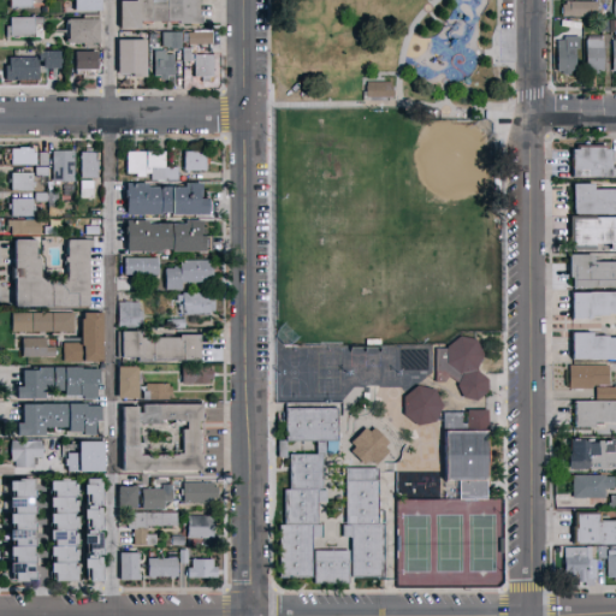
[(76,0),(104,0),(104,11),(76,11),(76,0)]
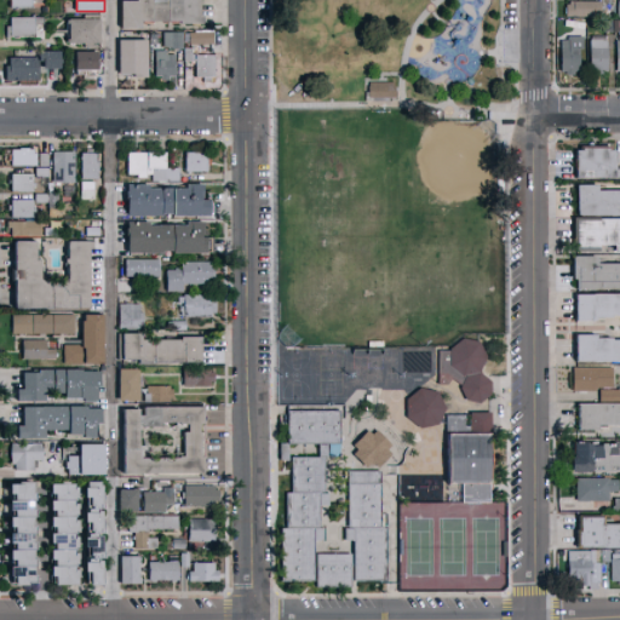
[(202,0),(202,16),(205,16),(205,23),(182,24),(182,21),(143,22),(143,28),(124,29),(122,0),(202,0)]
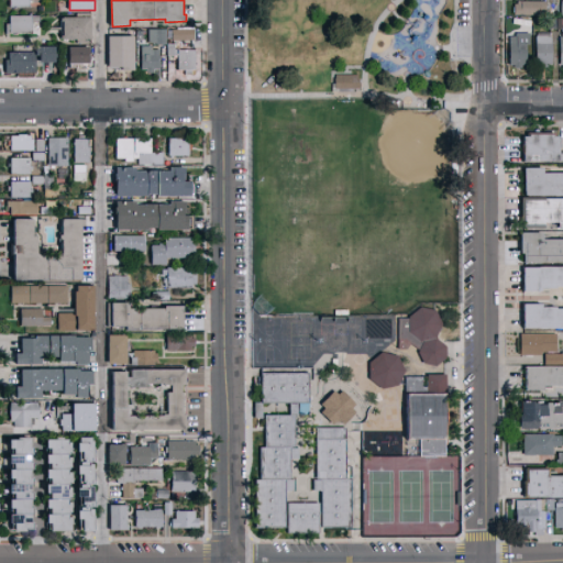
[(519,2),(548,2),(549,17),(517,17),(516,6),(519,6),(519,2)]
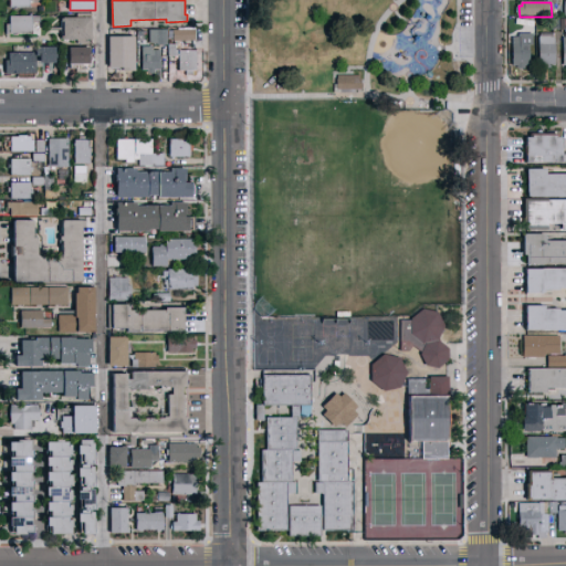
[(63,19),(64,19),(64,18),(79,18),(79,14),(93,14),(93,44),(79,44),(79,40),(63,40),(63,19)]
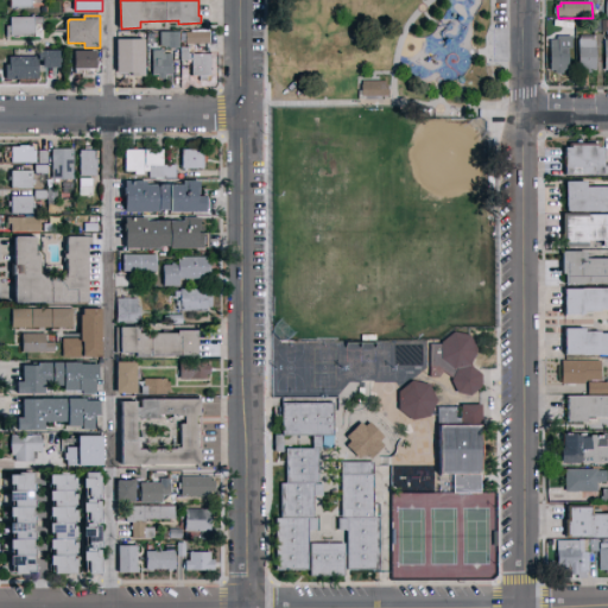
[(45,18),(45,24),(37,24),(37,37),(8,37),(8,26),(12,26),(12,18),(45,18)]
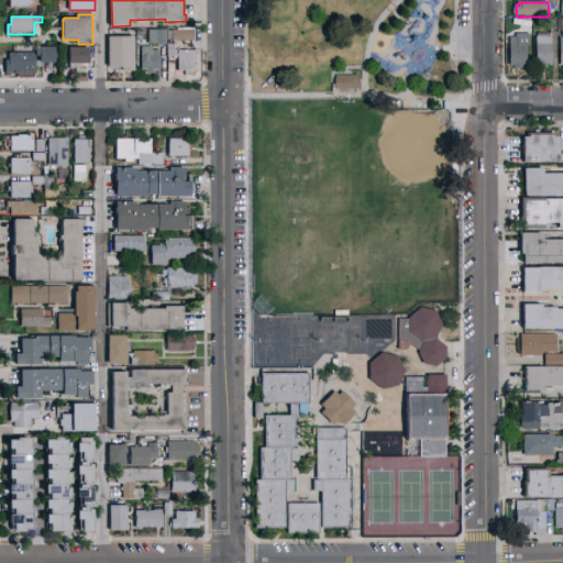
[(196,30),(196,41),(174,41),(174,30),(179,30),(179,29),(185,28),(185,30),(196,30)]
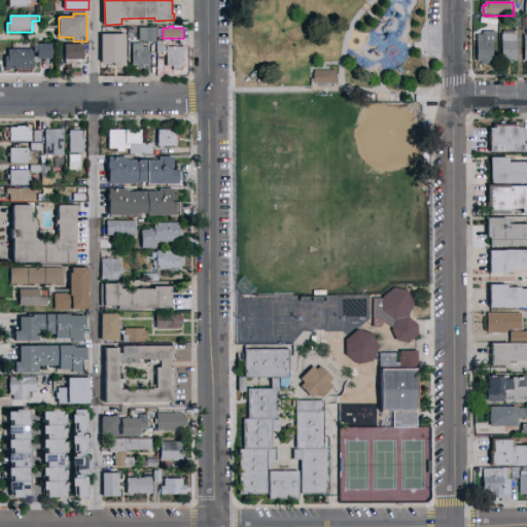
[(141,28),(157,28),(157,42),(148,42),(148,40),(141,40),(141,28)]
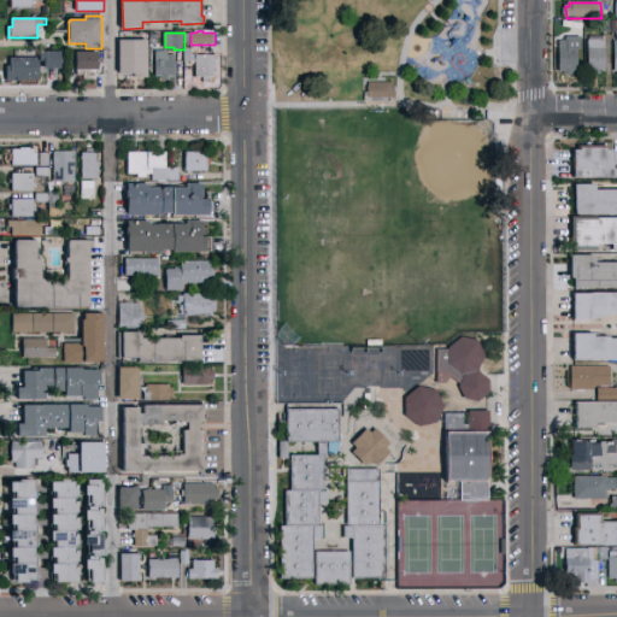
[(589,42),(591,42),(591,41),(592,41),(592,37),(605,37),(605,41),(606,41),(606,42),(607,42),(607,74),(601,74),(601,76),(597,76),(597,72),(591,72),(589,42)]
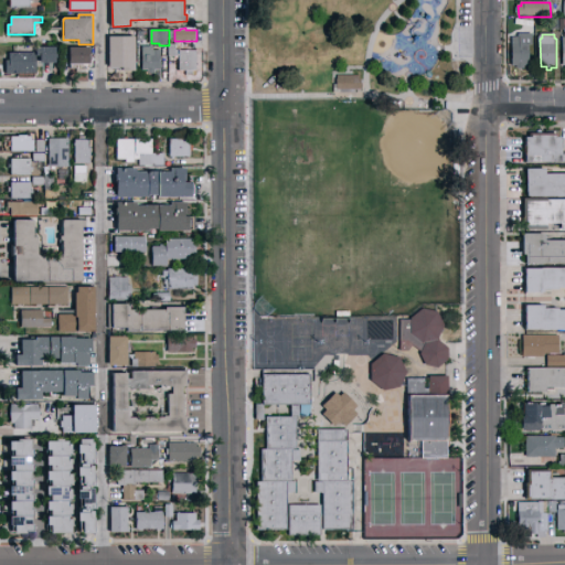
[(534,35),(534,46),(531,46),(531,67),(525,67),(525,71),(519,71),(519,67),(513,67),(513,39),(520,39),(520,35),(534,35)]
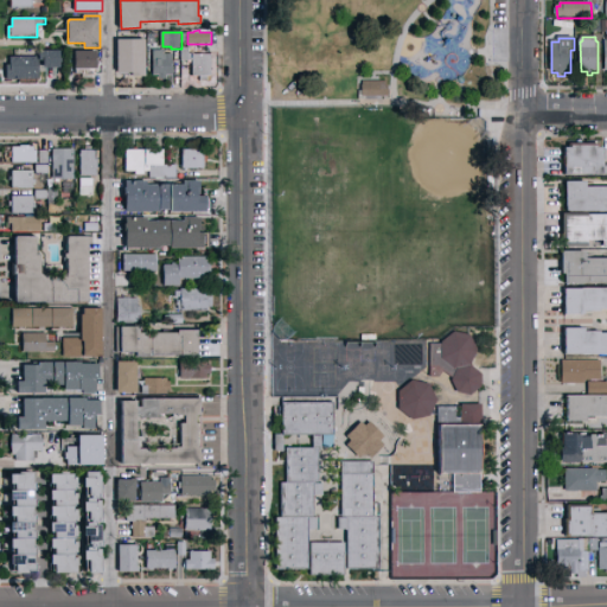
[(119,39),(146,39),(147,76),(133,76),(133,72),(119,72),(119,39)]
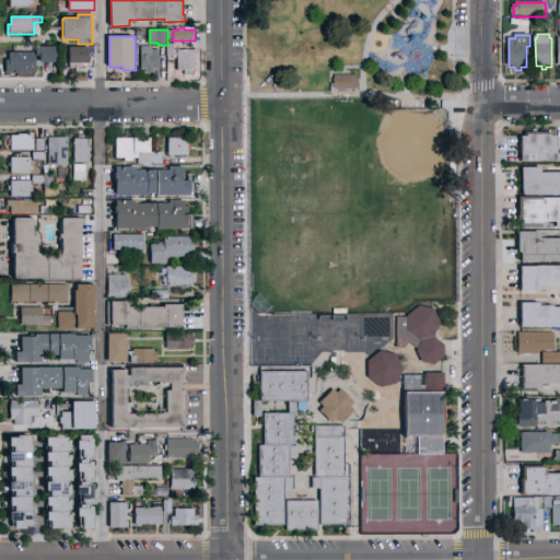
[(168,45),(175,45),(175,50),(196,50),(196,70),(193,70),(191,76),(185,76),(185,70),(178,70),(178,56),(168,56),(168,45)]
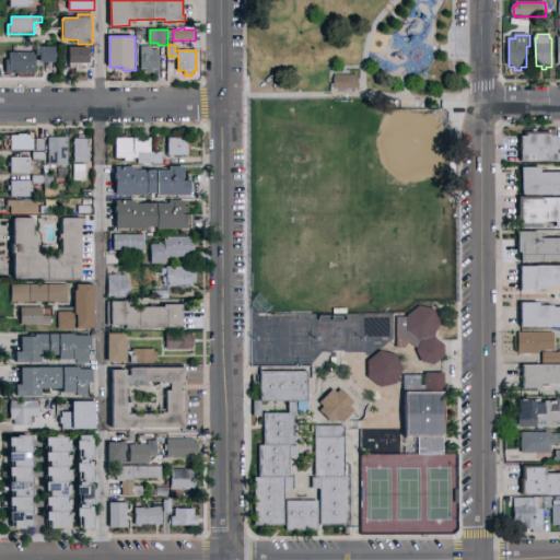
[(142,46),(152,46),(152,50),(161,50),(161,70),(154,70),(154,73),(148,73),(148,70),(142,70),(142,46)]
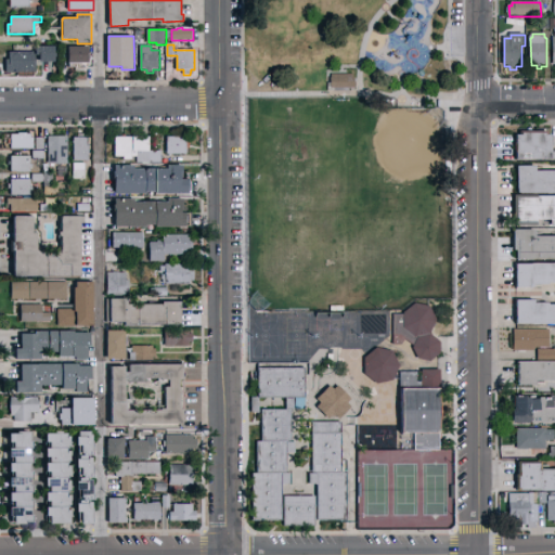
[(37,47),(56,47),(55,53),(59,53),(59,56),(56,56),(56,62),(40,62),(40,55),(37,55),(37,47)]
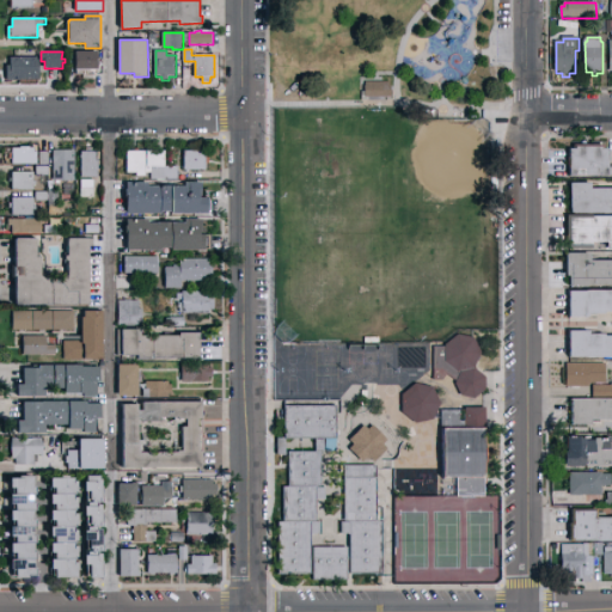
[(77,51),(99,51),(98,69),(98,74),(89,74),(89,79),(85,79),(85,74),(78,74),(78,69),(75,69),(77,51)]
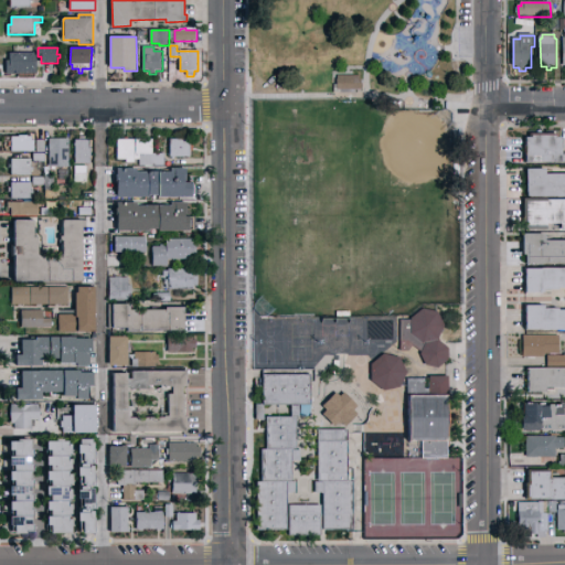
[(36,53),(38,74),(28,74),(28,75),(20,75),(20,74),(7,74),(7,61),(10,61),(10,53),(36,53)]
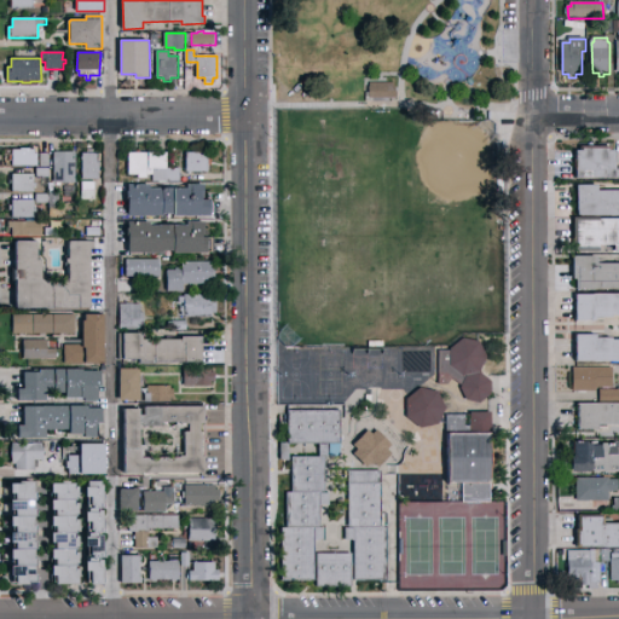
[(366,81),(391,81),(391,97),(364,98),(364,86),(366,86),(366,81)]
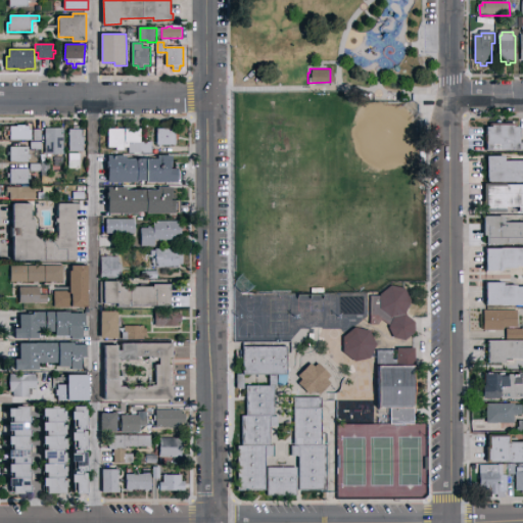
[(517,124),(517,128),(521,128),(521,151),(487,150),(487,143),(486,143),(487,128),(491,128),(491,124),(517,124)]
